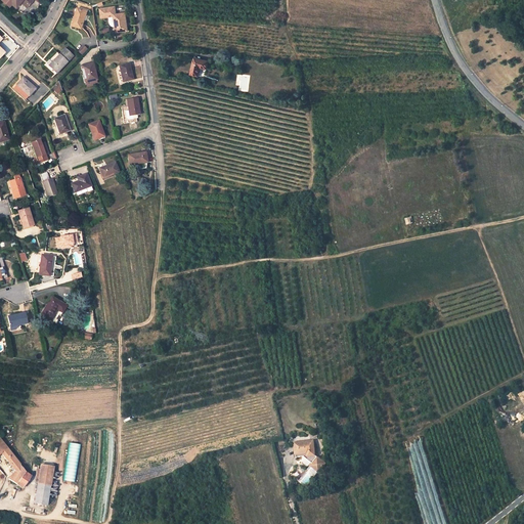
[(76,15),(73,26),(83,28),(88,10),(79,8),(77,15),(76,15)]
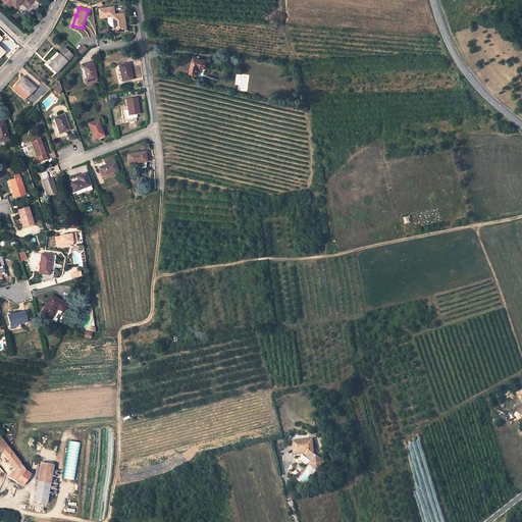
[(114,18),(115,27),(116,32),(127,30),(125,13),(113,14),(113,10),(99,11),(100,20),(109,18),(114,18)]
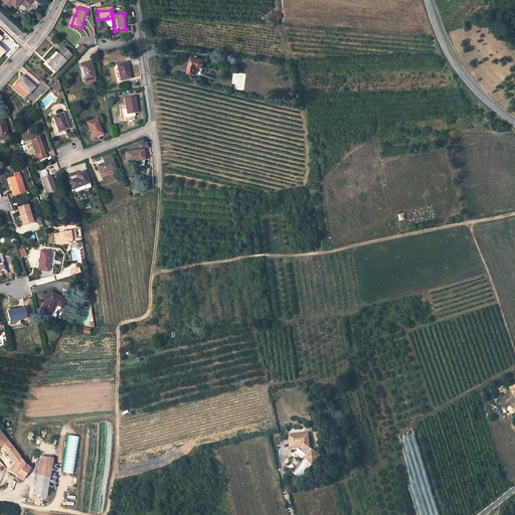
[(58,53),(48,64),(56,72),(72,54),(64,47),(58,53)]
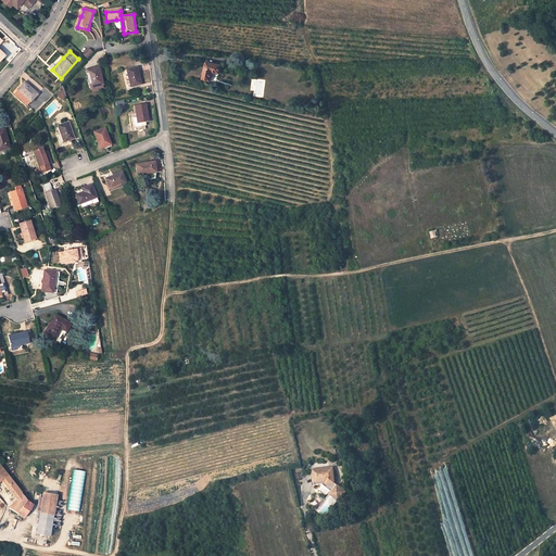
[(206,61),(203,79),(210,80),(213,72),(219,73),(222,64),(206,61)]
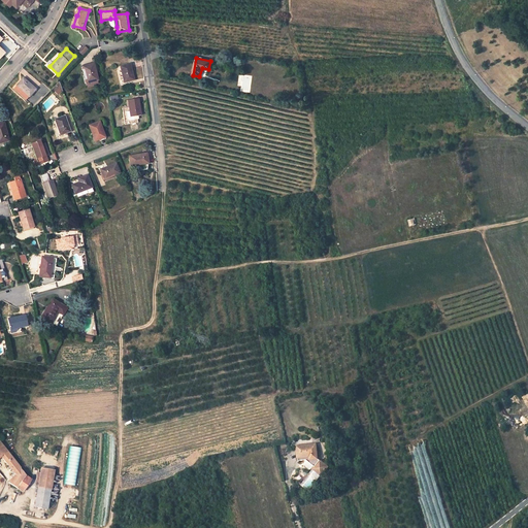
[(94,64),(83,67),(87,83),(98,79),(94,64)]
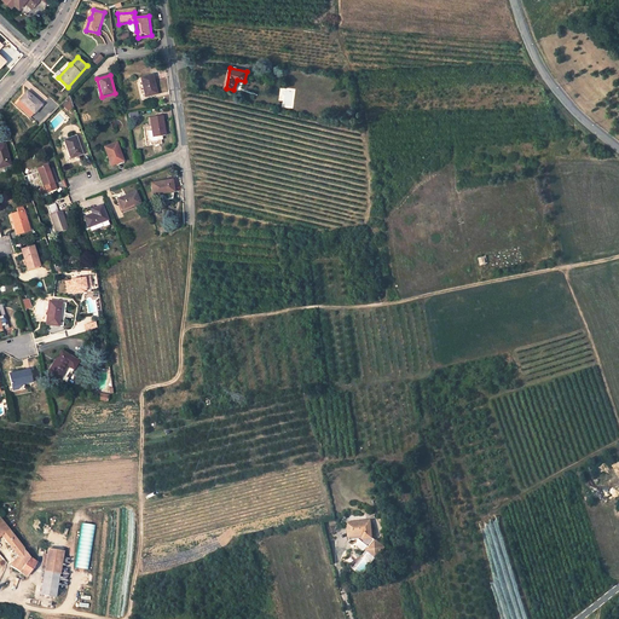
[(152,75),(142,79),(145,97),(157,93),(152,75)]
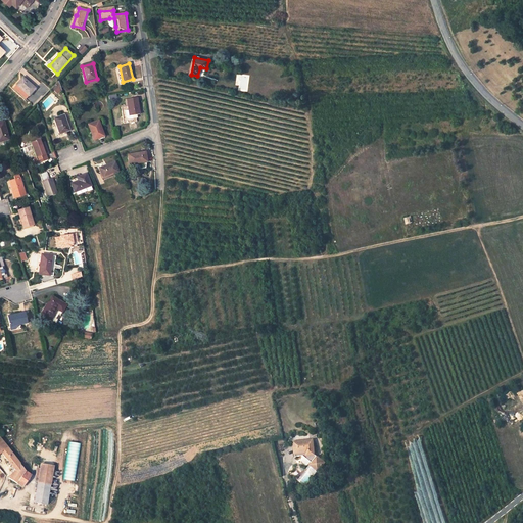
[(20,89),(29,96),(36,88),(24,78),(16,85),(20,89)]
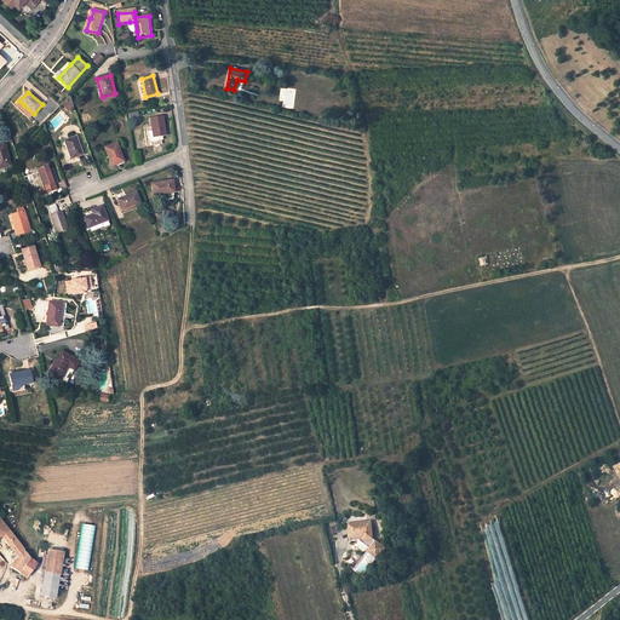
[(73,105),(69,96),(61,104),(68,110),(73,105)]
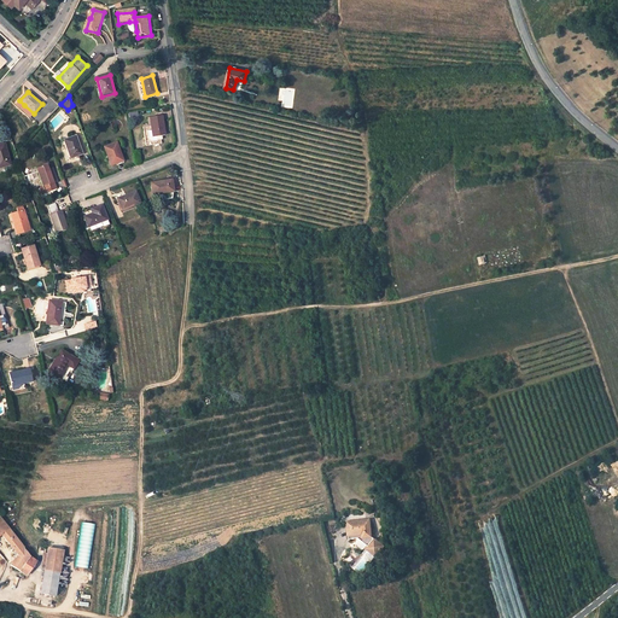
[(24,105),(19,100),(17,105),(31,117),(34,114),(24,105)]
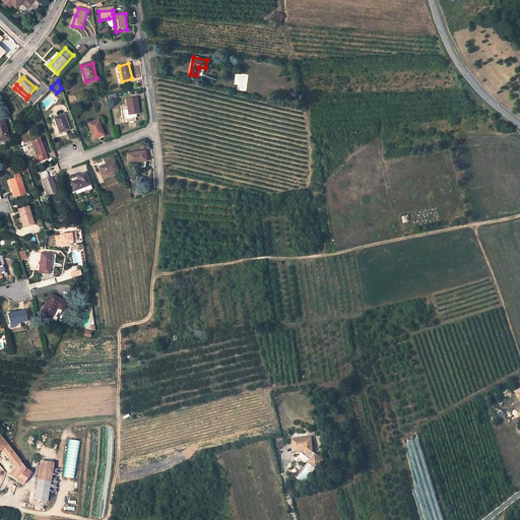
[(121,107),(124,123),(136,121),(135,115),(139,114),(136,98),(126,99),(127,106),(121,107)]
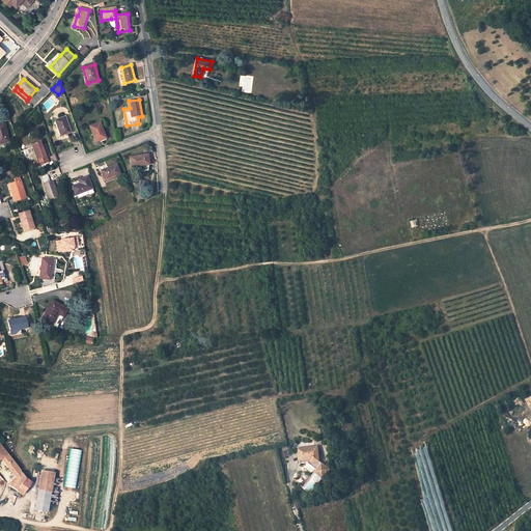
[(71,132),(65,117),(61,118),(55,120),(61,136),(71,132)]
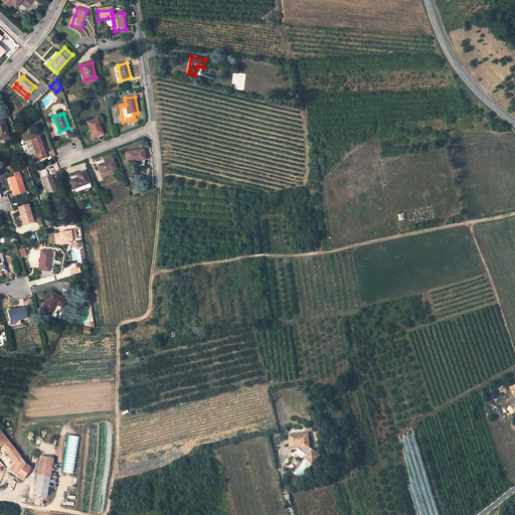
[(98,119),(87,123),(93,138),(103,134),(98,119)]
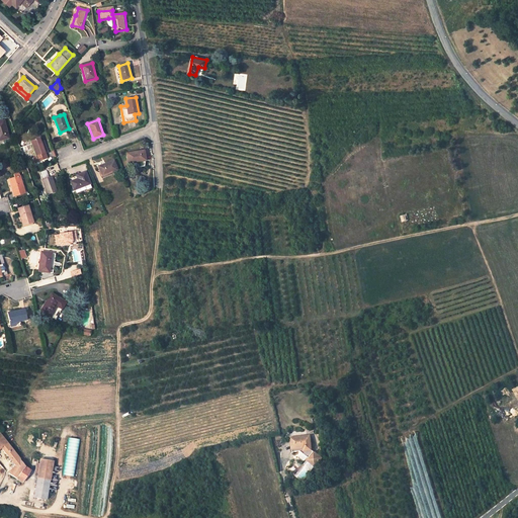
[(0,141),(4,140),(8,139),(3,120),(0,121),(0,141)]
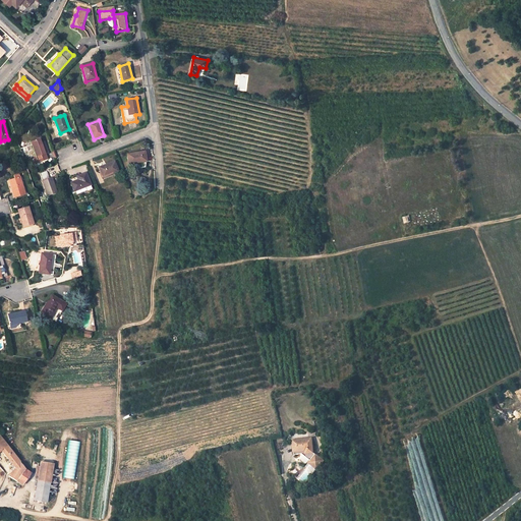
[(36,163),(48,159),(46,154),(48,153),(44,141),(42,142),(40,139),(31,142),(36,157),(34,158),(36,163)]
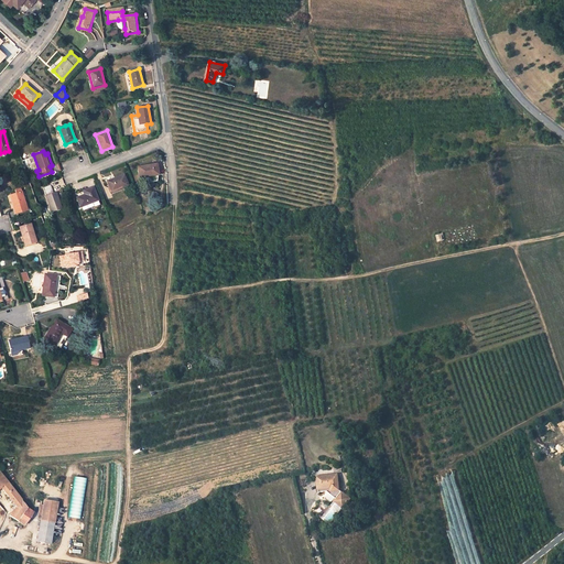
[(138,167),(139,177),(149,176),(159,174),(156,164),(138,167)]
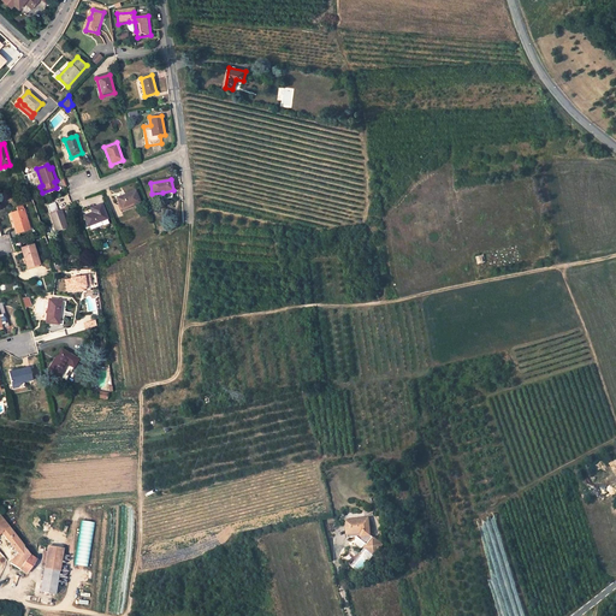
[(117,199),(122,209),(140,202),(135,191),(117,199)]
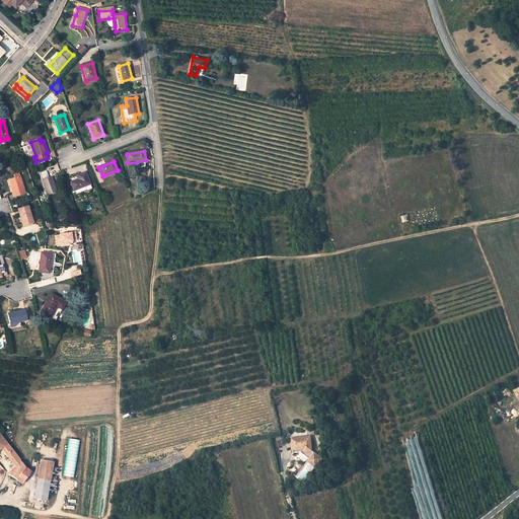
[(46,171),(40,173),(43,180),(47,195),(56,192),(51,177),(49,178),(46,171)]
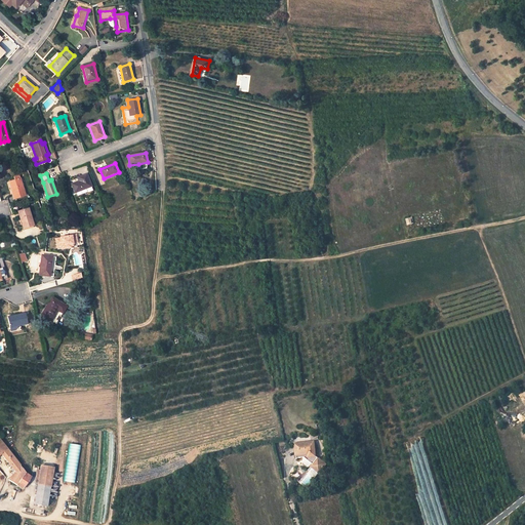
[(71,185),(75,193),(91,187),(86,174),(78,177),(79,182),(71,185)]
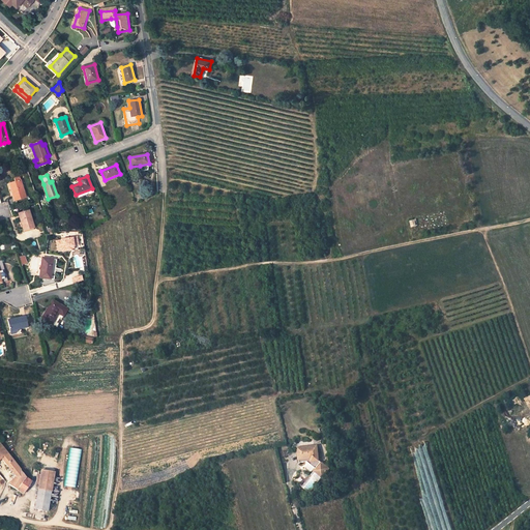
[(13,201),(26,198),(20,180),(20,178),(15,179),(16,182),(8,184),(11,194),(15,194),(16,197),(12,197),(13,201)]
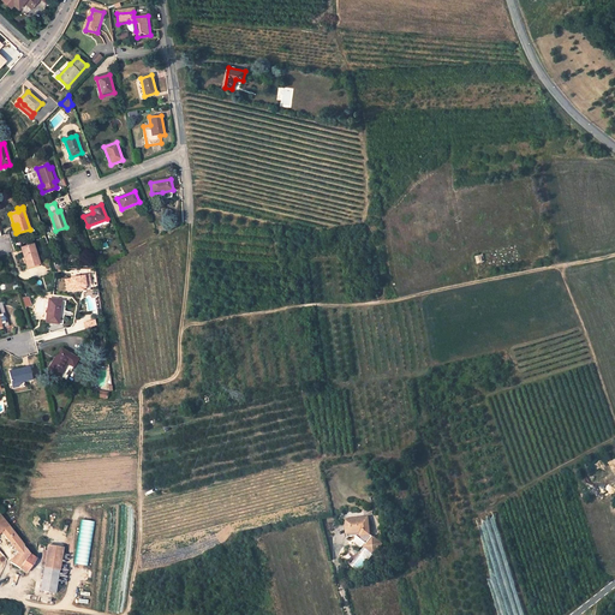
[(22,249),(27,268),(39,263),(34,245),(22,249)]
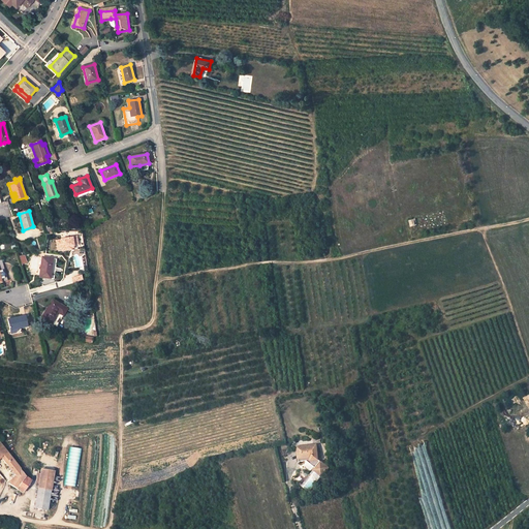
[(61,240),(56,241),(57,250),(62,249),(62,248),(73,247),(73,246),(78,245),(76,237),(71,238),(60,240),(61,240)]
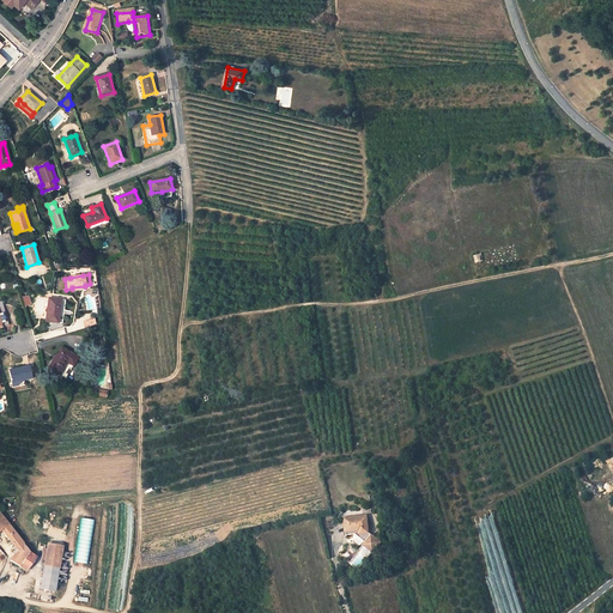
[(65,302),(60,301),(53,299),(49,299),(46,321),(52,322),(52,325),(53,322),(58,322),(62,323),(64,314),(70,315),(71,311),(64,310),(65,302)]
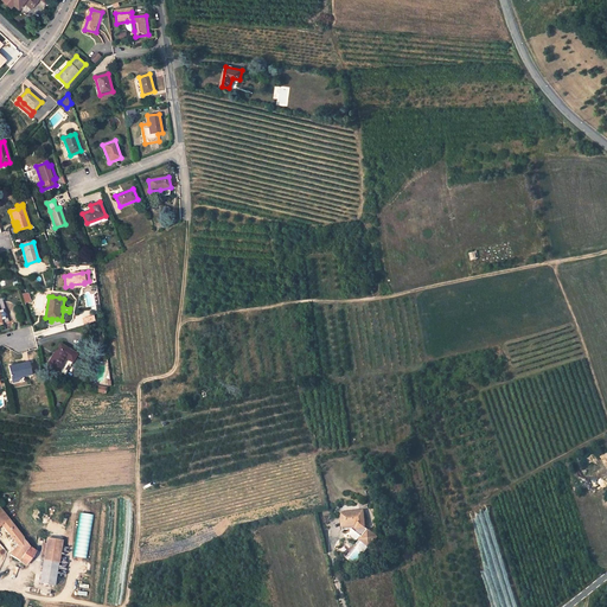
[(77,355),(71,351),(61,344),(48,364),(58,371),(65,375),(68,370),(65,369),(68,365),(70,366),(77,355)]
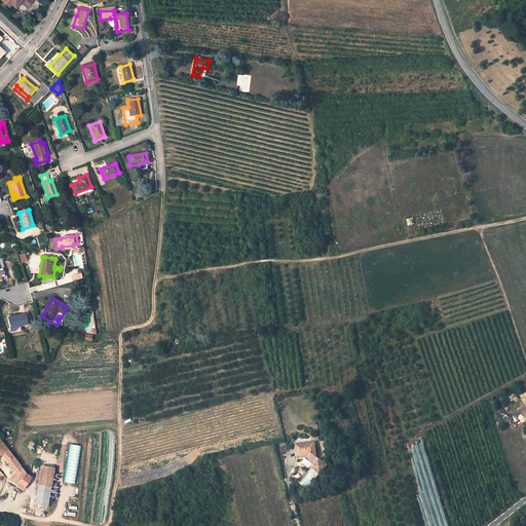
[(9,328),(27,325),(25,314),(9,317),(10,318),(7,320),(9,328)]
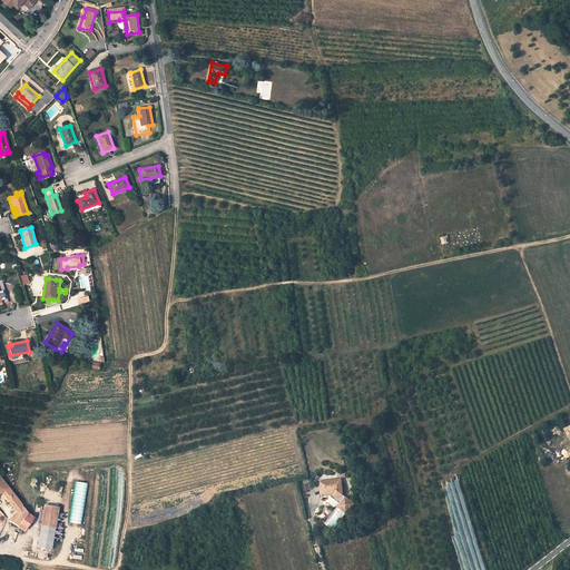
[(0,492),(10,504),(8,505),(12,510),(13,509),(16,512),(9,521),(25,531),(32,518),(28,514),(21,507),(0,478),(0,492)]
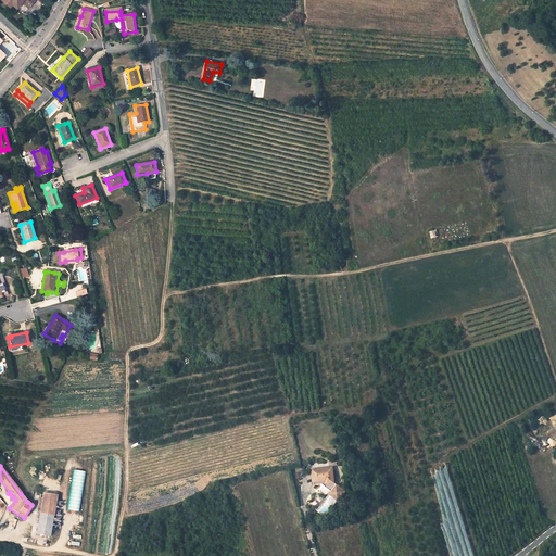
[(332,468),(313,470),(314,485),(323,484),(329,493),(339,501),(345,492),(335,483),(332,468)]
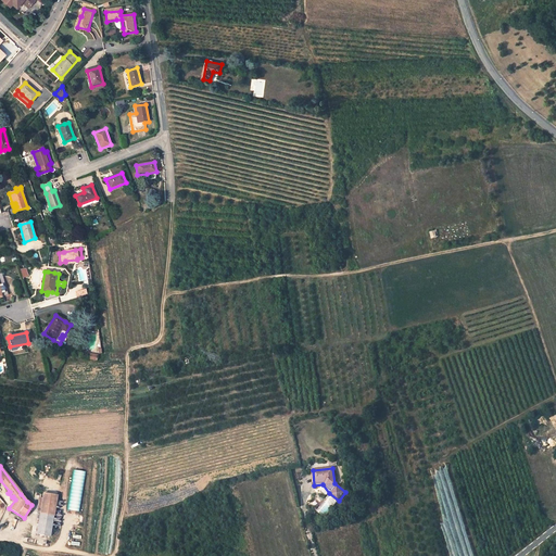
[(78,510),(85,471),(73,469),(66,509),(78,510)]
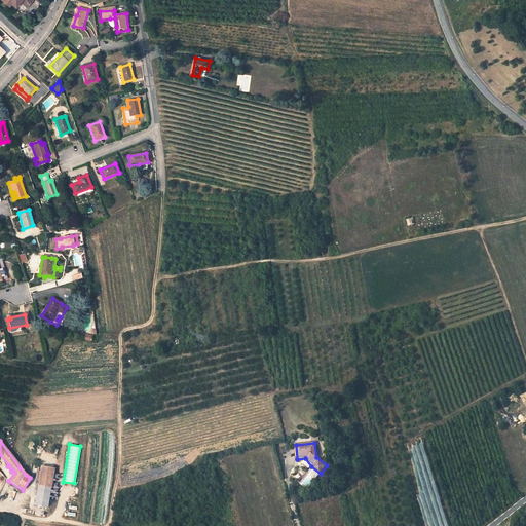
[(34,505),(47,508),(53,468),(40,466),(34,505)]
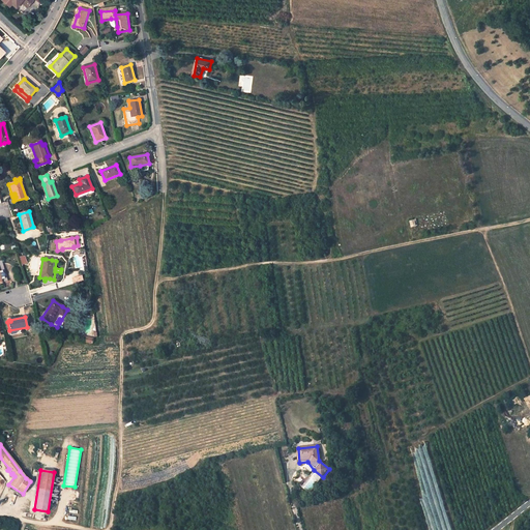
[(314,470),(301,487),(310,493),(323,477),(314,470)]
